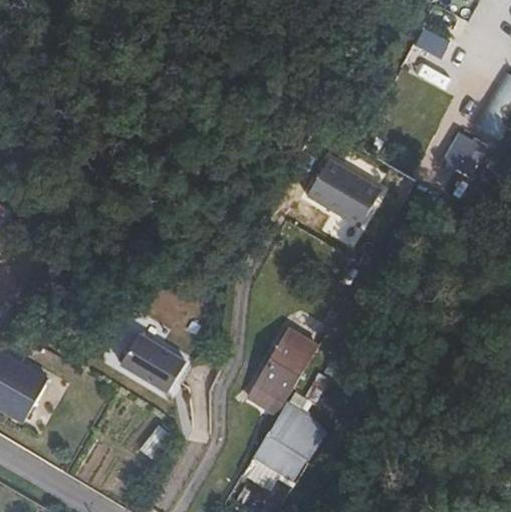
[(360,228),(380,191),(329,163),(308,199),(360,228)]
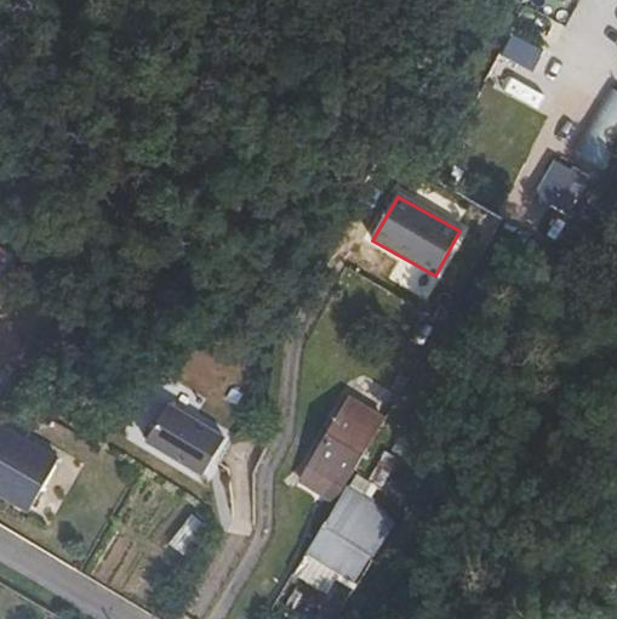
[(222,438),(165,404),(144,441),(201,476),(205,467),(204,466),(207,459),(210,460),(222,438)]
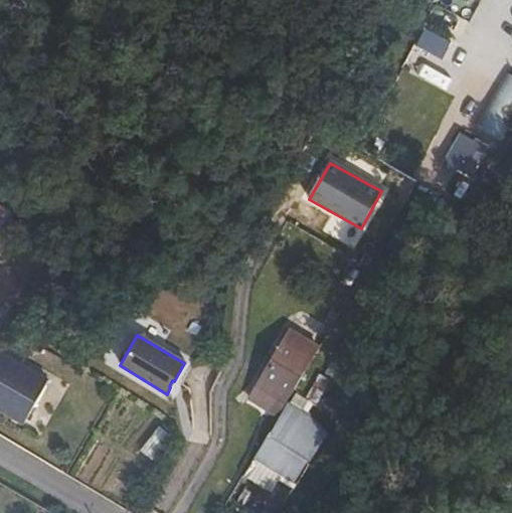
[(52,372),(0,341),(0,414),(19,426),(52,372)]
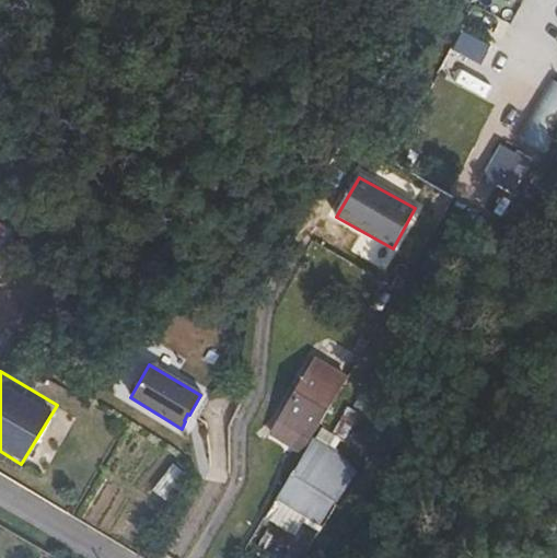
[(268,437),(299,455),(313,430),(336,393),(304,374),(290,398),(268,437)]
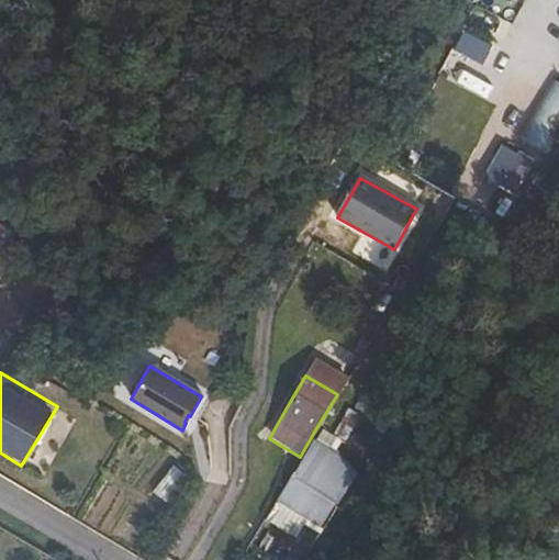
[(343,482),(347,485),(353,474),(339,459),(311,443),(266,521),(308,546),(343,482)]
